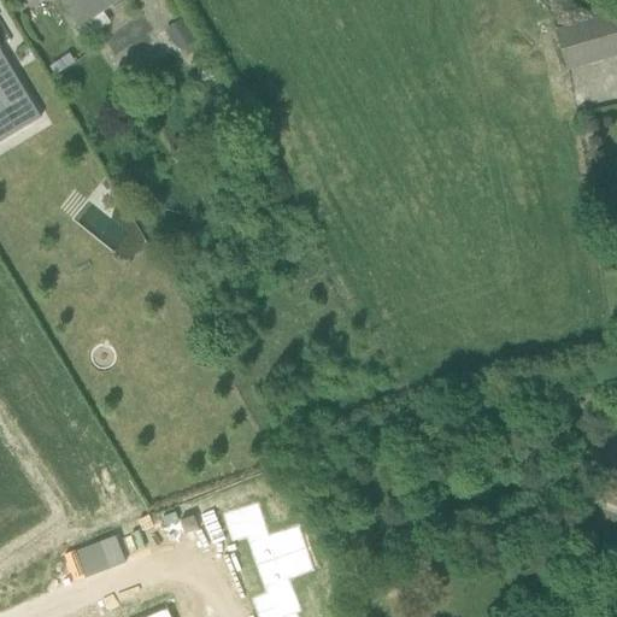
[(59,0),(80,29),(122,0),(59,0)]
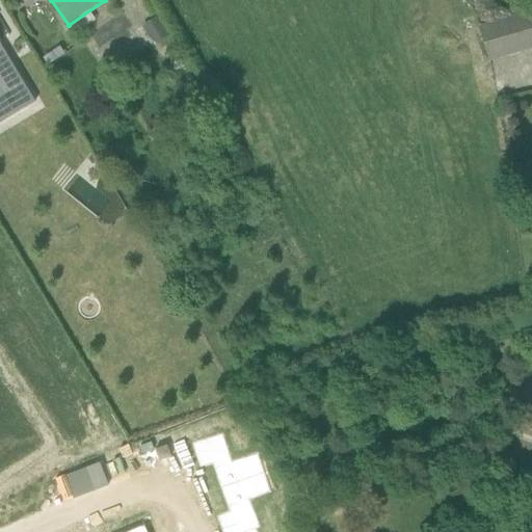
[(487,61),(531,48),(531,24),(528,11),(478,26),(487,61)]
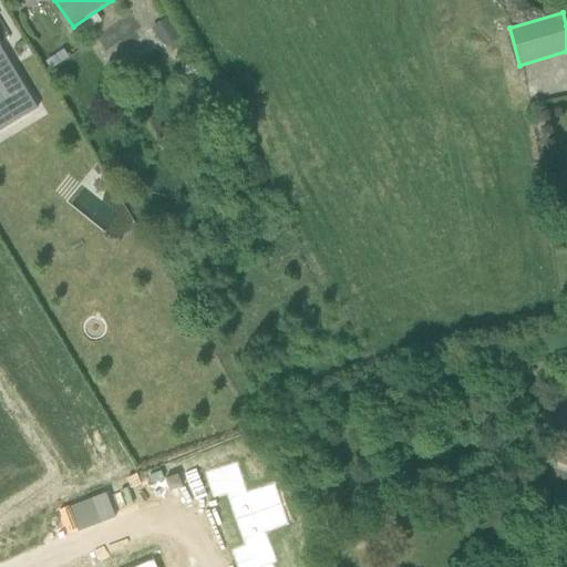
[(166,21),(152,31),(163,48),(177,38),(166,21)]
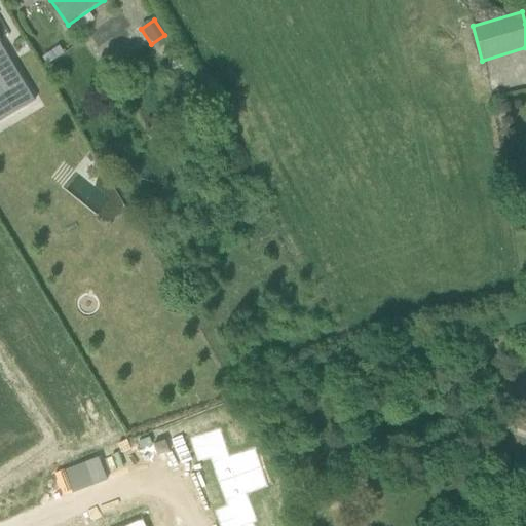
[(0,92),(12,114),(34,102),(0,43),(0,92)]
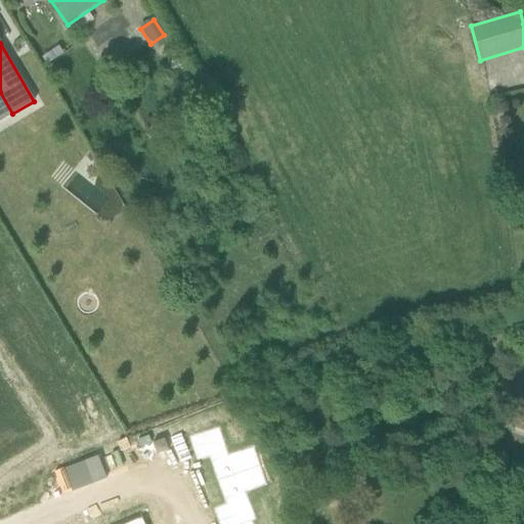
[(219,429),(188,438),(195,462),(210,457),(227,452),(219,429)]
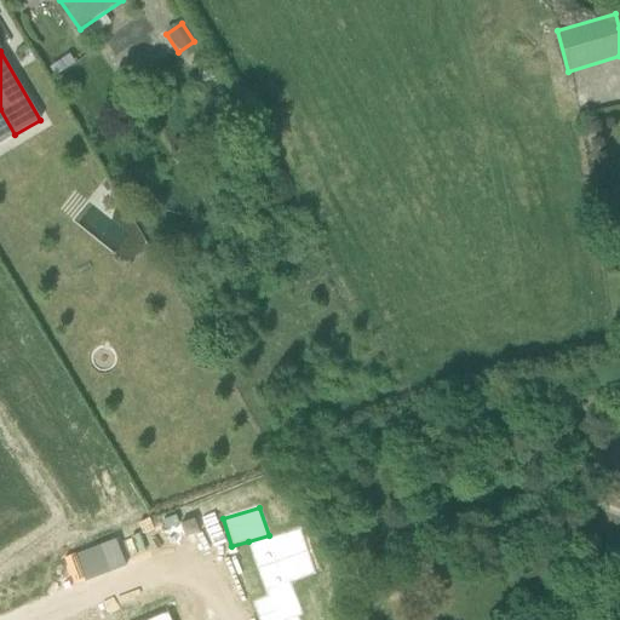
[(269,535),(248,541),(257,569),(308,551),(299,528),(269,538),(269,535)]
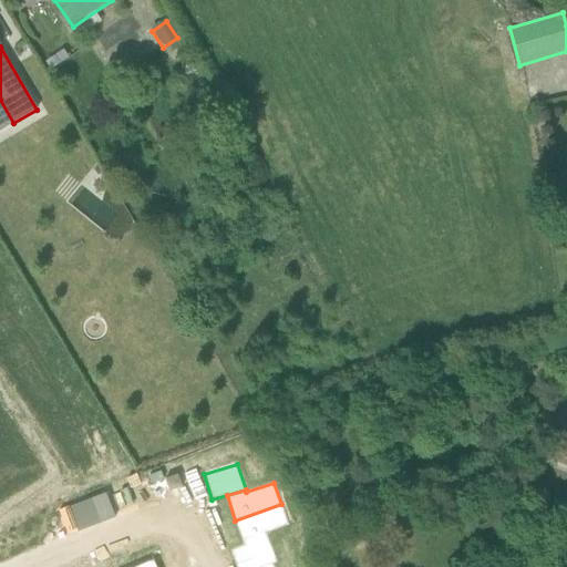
[(281,504),(235,521),(245,545),(263,538),(261,536),(288,526),(281,504)]
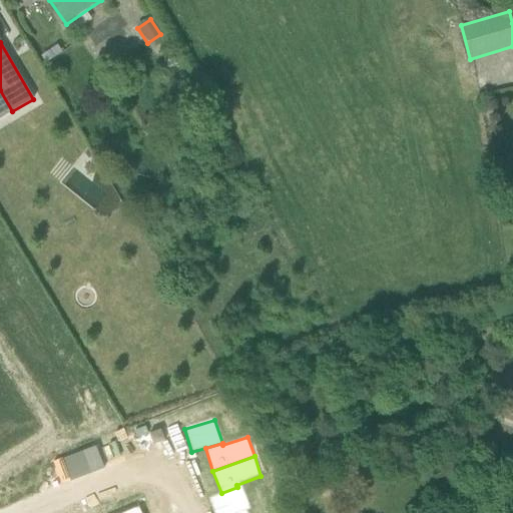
[(221,493),(208,498),(213,512),(237,512),(246,510),(237,487),(221,493)]
